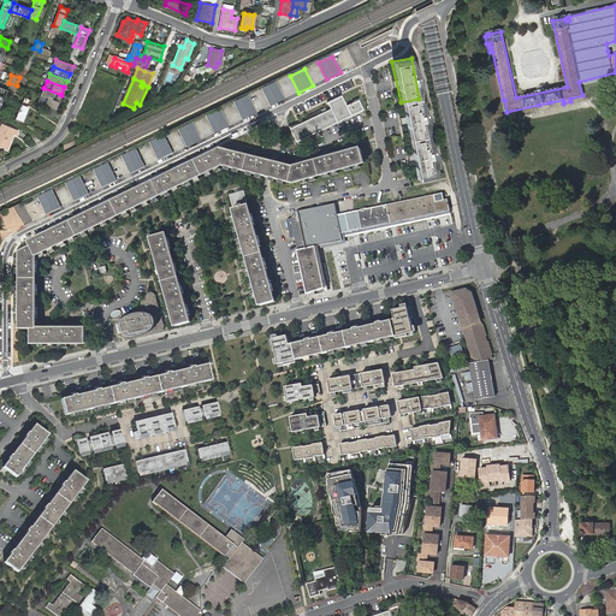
[(262,89),(271,106),(284,99),(277,82),(262,89)]
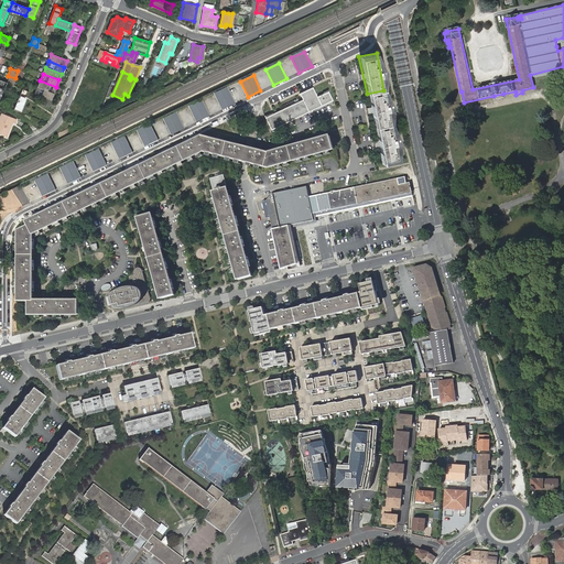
[(89,78),(86,87),(100,94),(104,84),(89,78)]
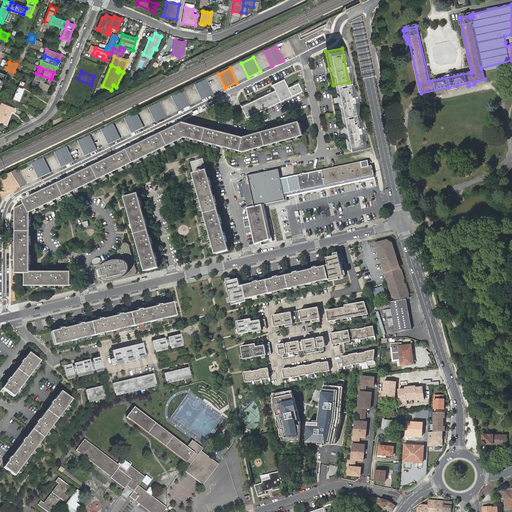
[(48,84),(51,79),(36,73),(33,79),(48,84)]
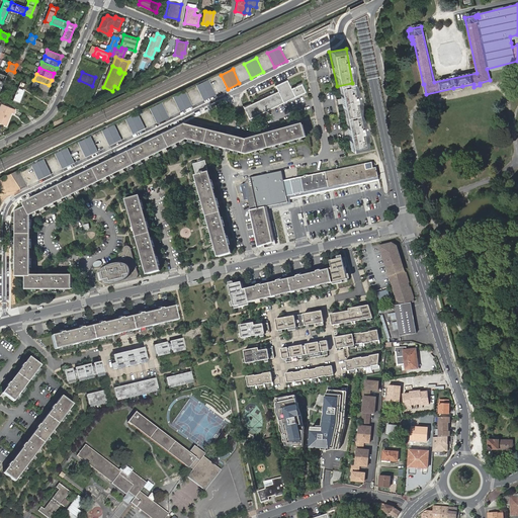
[(47,92),(49,85),(33,80),(31,86),(40,89),(47,92)]
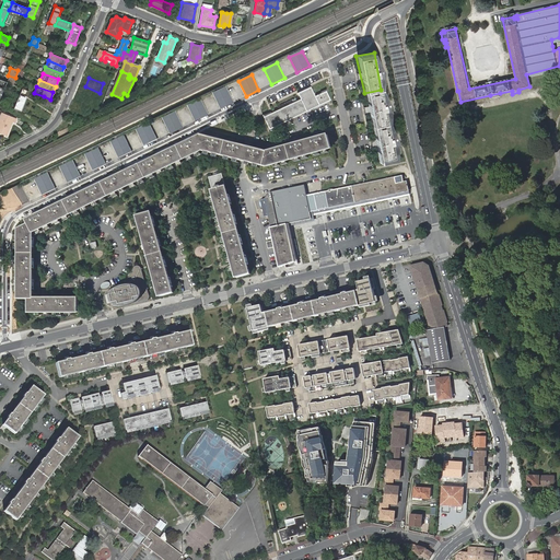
[(300,97),(261,117),(267,130),(329,100),(324,86),(313,91),(311,86),(298,93),(300,97)]
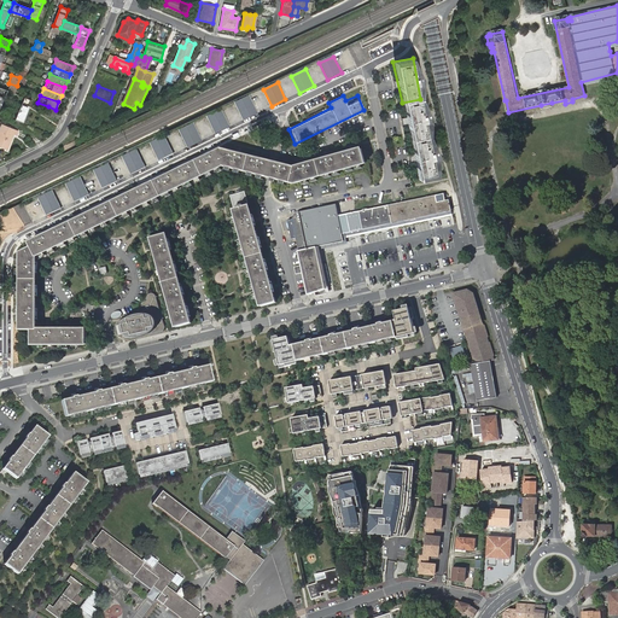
[(23,123),(31,100),(24,97),(15,120),(23,123)]
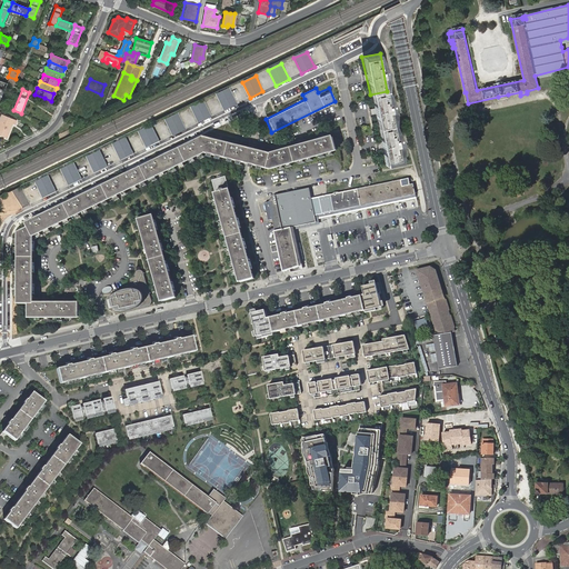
[(237,105),(230,89),(217,95),(225,110),(237,105)]
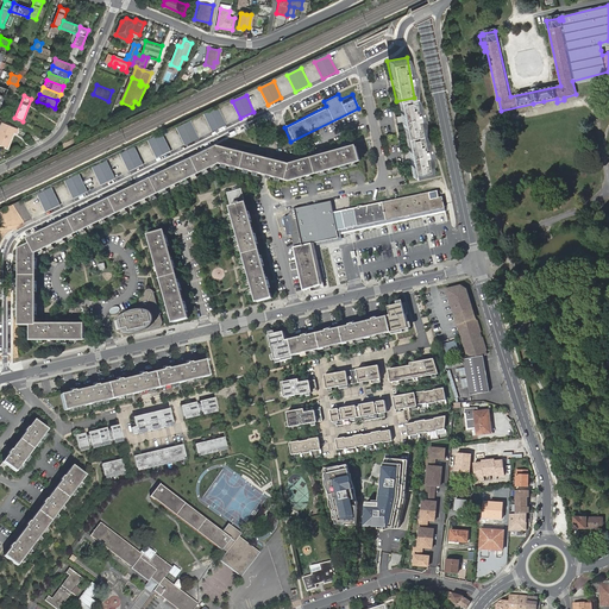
[(396,101),(403,138),(422,133),(414,98),(396,101)]
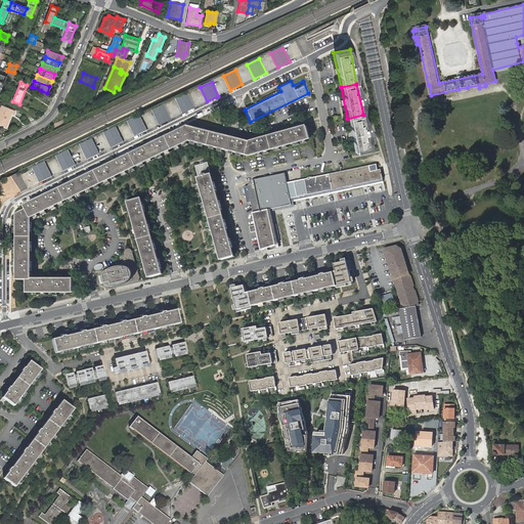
[(44,99),(47,93),(41,90),(38,97),(44,99)]
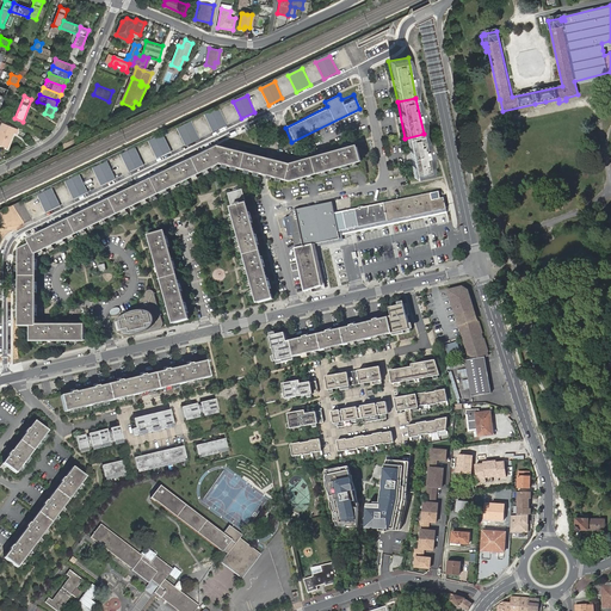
[(205,116),(213,131),(227,125),(218,109),(205,116)]
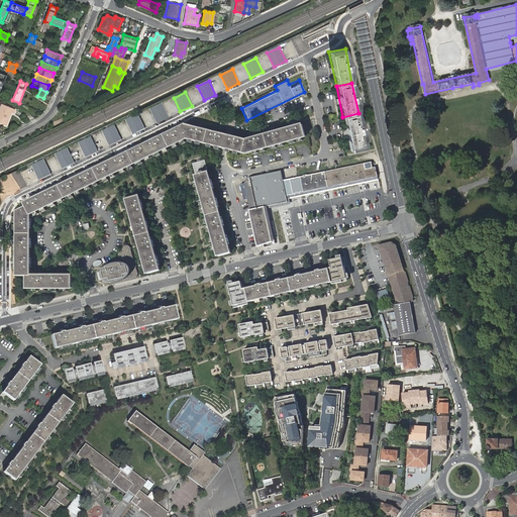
[(71,94),(68,101),(74,103),(77,97),(71,94)]
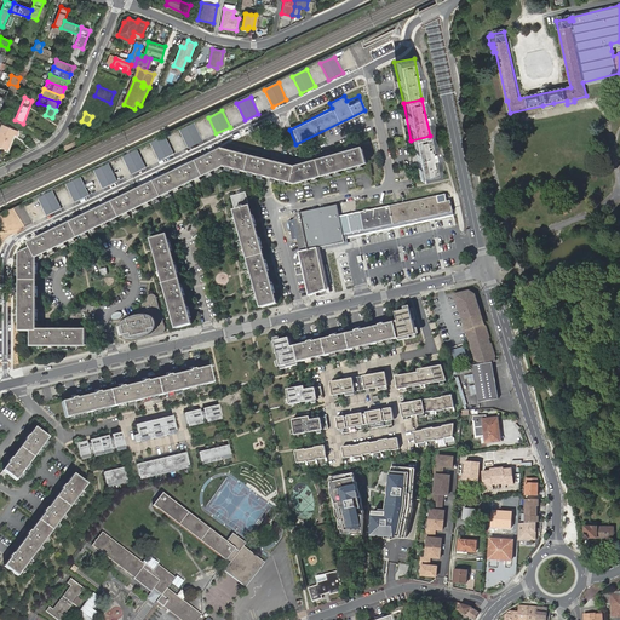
[(179,131),(188,148),(202,141),(194,124),(179,131)]
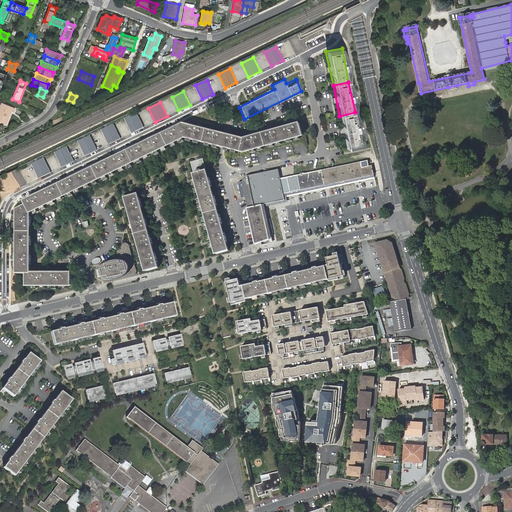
[(2,103),(0,108),(0,121),(6,124),(11,111),(14,113),(15,109),(2,103)]
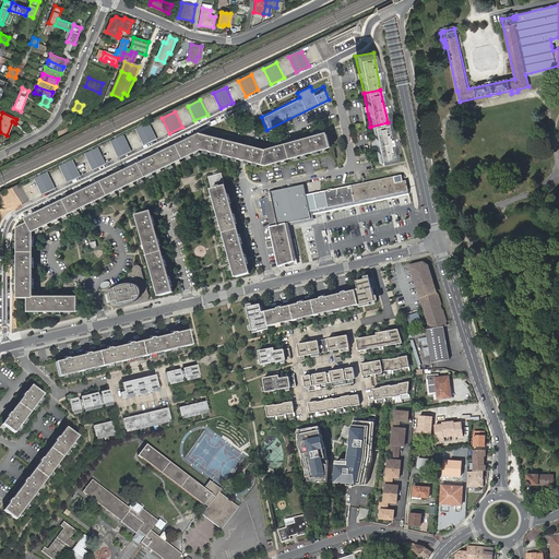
[(370,127),(377,161),(394,157),(388,122),(370,127)]
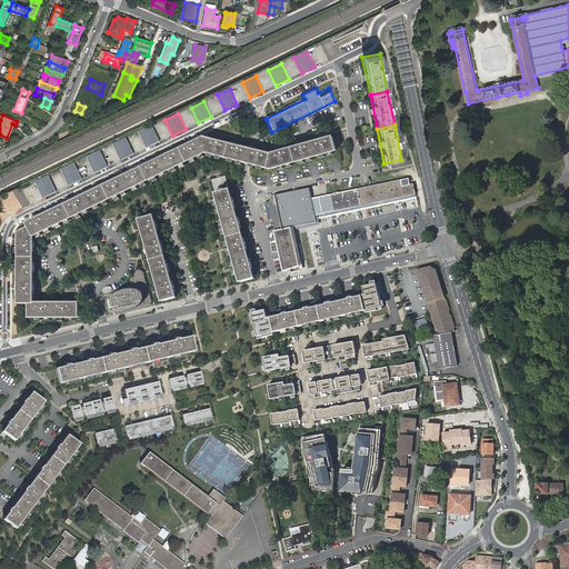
[(139,132),(147,148),(160,141),(152,126),(139,132)]
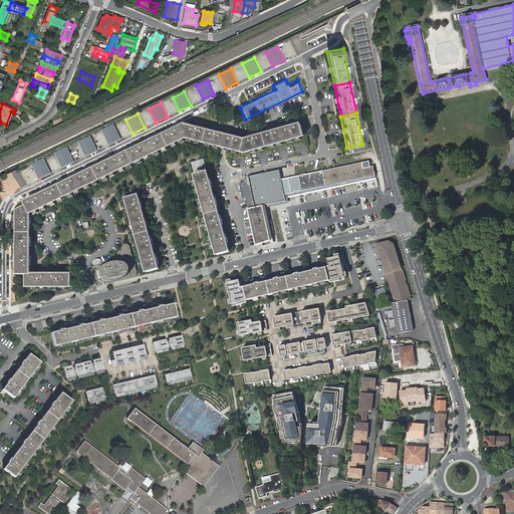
[(246,140),(231,136),(227,148),(246,153),(304,136),(301,123),(246,140)]
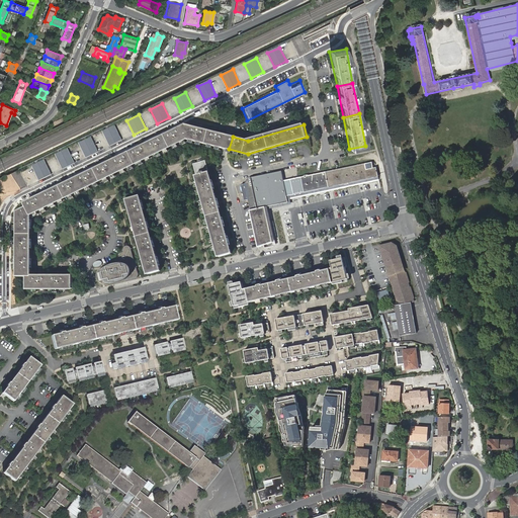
[(223,148),(226,136),(187,125),(24,204),(26,208),(18,212),(18,275),(26,275),(27,287),(73,288),(73,276),(58,275),(31,275),(31,214),(179,143),(188,139),(223,148)]
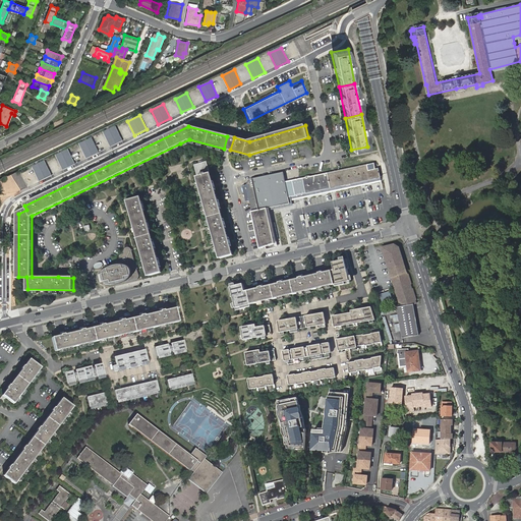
[(104,133),(111,147),(122,140),(116,127),(104,133)]
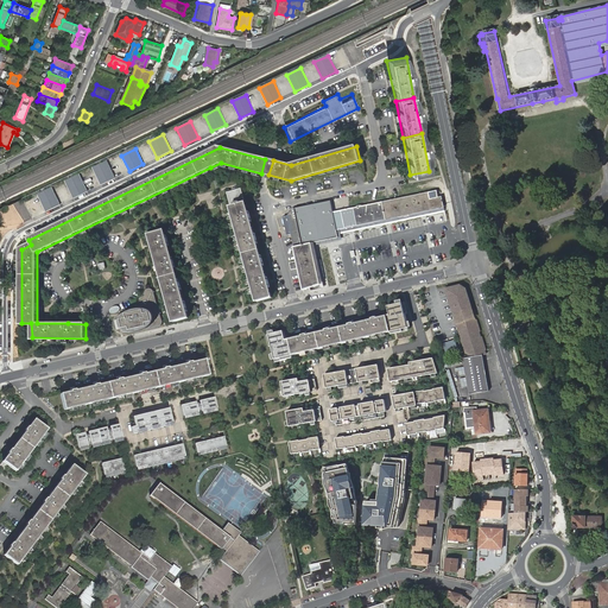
[(267,159),(265,159),(261,173),(264,173),(268,175),(273,160),(267,159)]
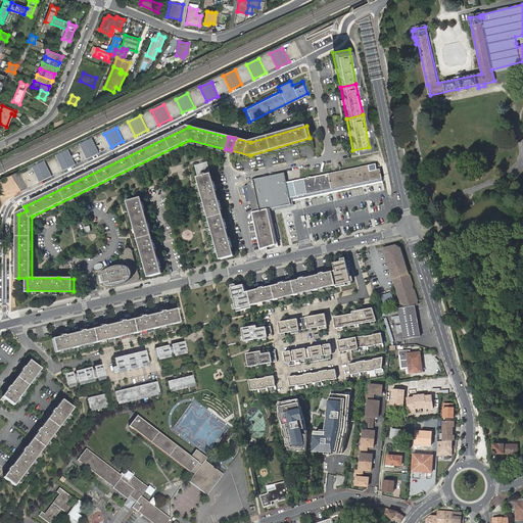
[(80,145),(86,159),(98,153),(92,139),(80,145)]
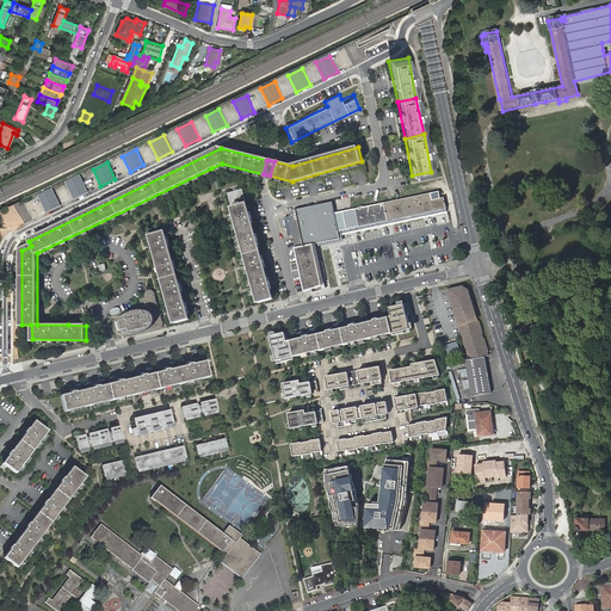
[(65,184),(73,199),(87,192),(80,177),(65,184)]
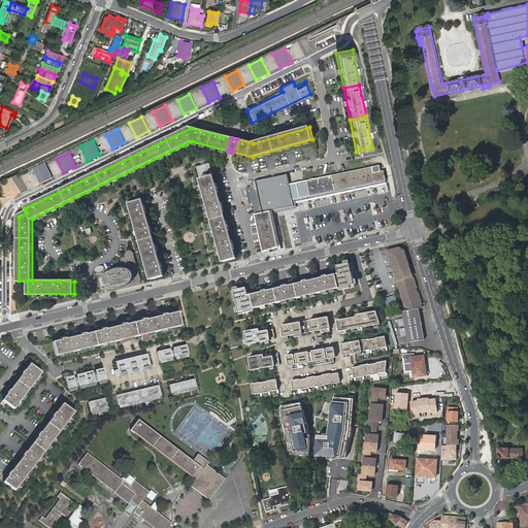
[(32,170),(38,184),(51,178),(44,164),(32,170)]
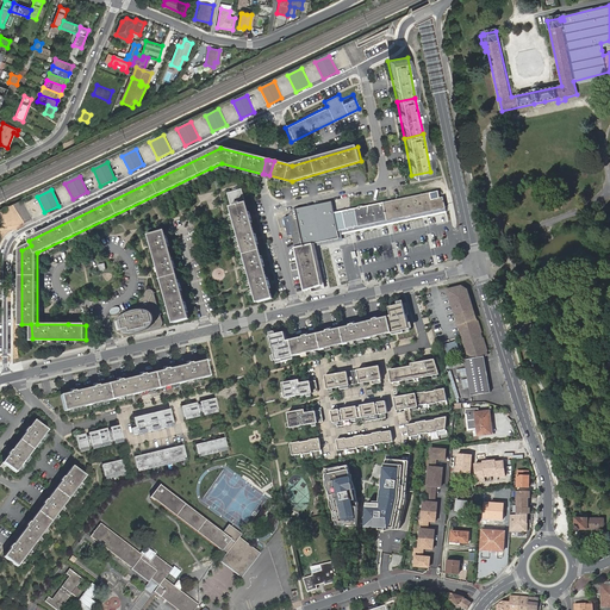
[(228,194),(260,303),(274,299),(241,190),(228,194)]
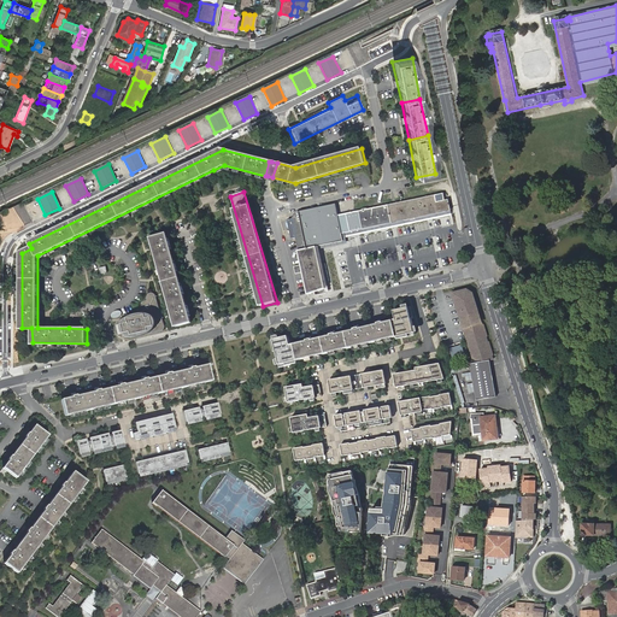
[(346,213),(351,231),(451,211),(448,199),(445,200),(444,193),(430,197),(346,213)]
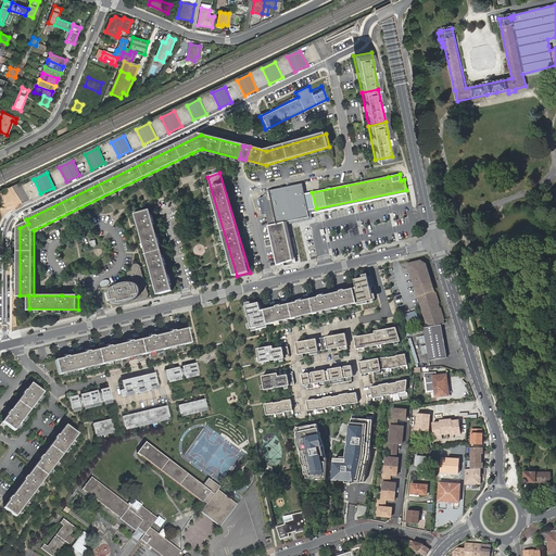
[(285,223),(310,217),(308,211),(304,194),(302,184),(267,191),(263,198),(260,199),(263,215),(267,214),(269,226),(285,223)]
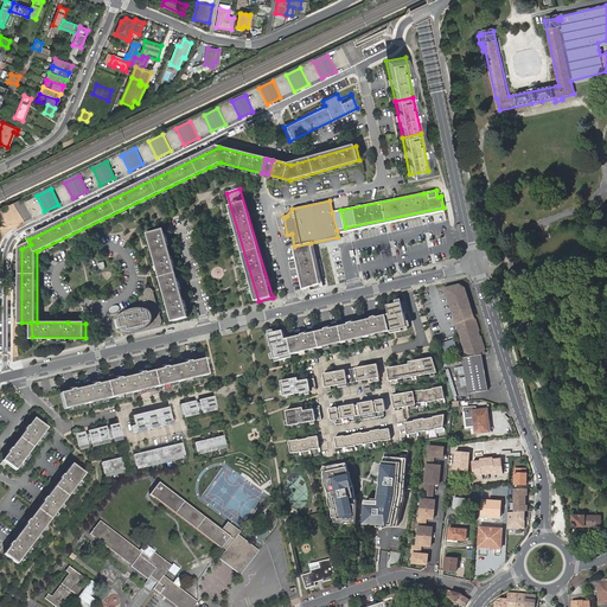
[(340,210),(332,212),(337,230),(345,228),(340,210)]
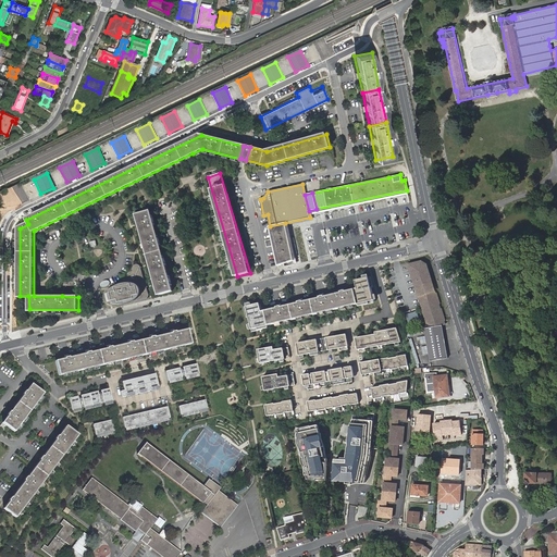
[(137,214),(160,295),(172,292),(149,211),(137,214)]
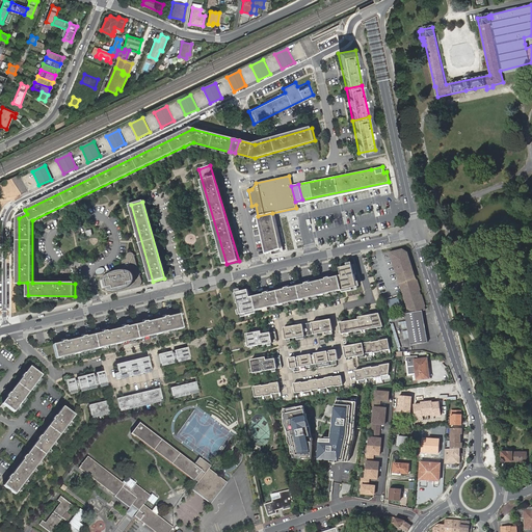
[(272,213),(258,216),(257,216),(265,255),(281,249),(272,213)]
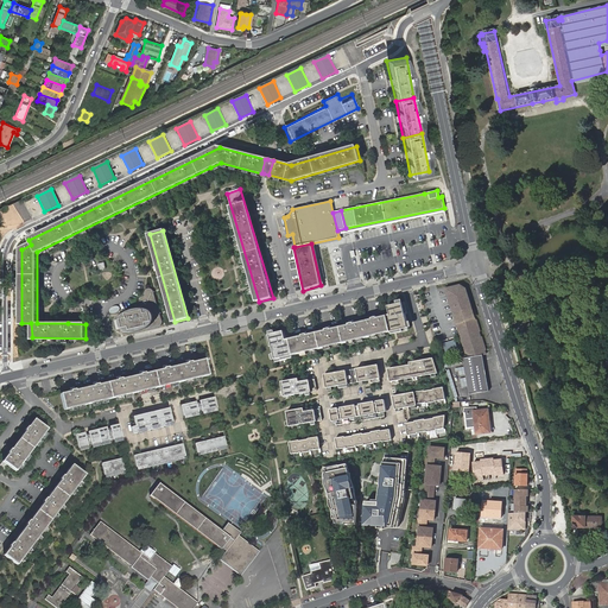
[(462,286),(449,289),(469,359),(486,355),(467,290),(462,286)]
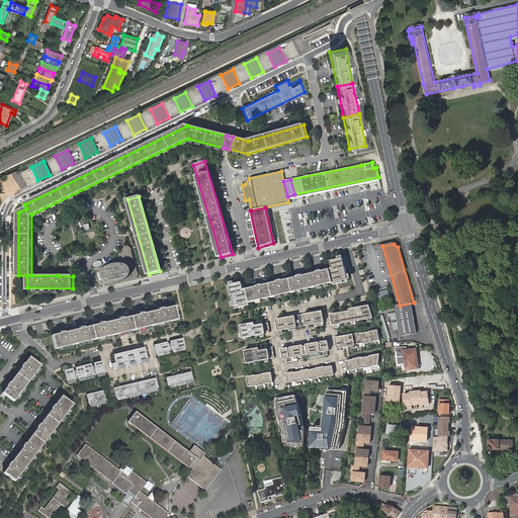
[(117,258),(115,261),(116,265),(103,268),(101,269),(99,271),(98,273),(98,276),(99,279),(101,281),(102,282),(105,282),(108,282),(113,281),(117,280),(125,280),(128,279),(137,277),(138,277),(138,276),(139,274),(139,273),(134,260),(131,249),(131,248),(130,247),(128,246),(126,246),(124,247),(123,248),(122,251),(119,255),(117,258)]
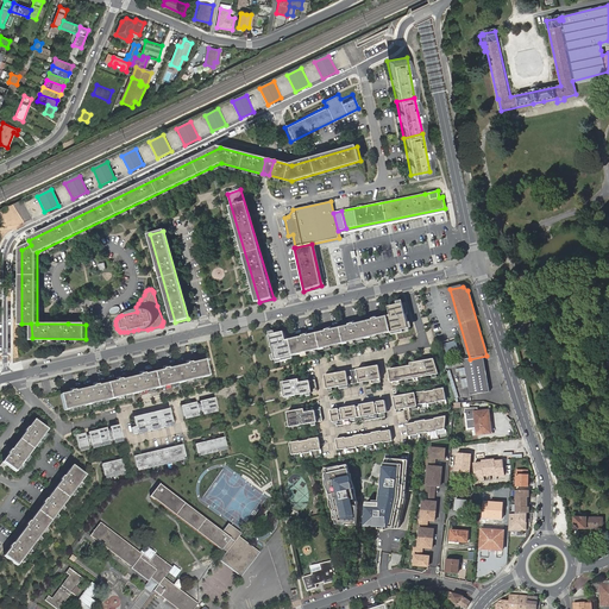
[(284,332),(270,336),(276,360),(302,353),(316,350),(318,350),(326,349),(326,347),(340,344),(340,345),(349,343),(349,341),(364,338),(364,339),(372,337),(372,336),(387,333),(409,328),(403,303),(389,307),(391,318),(389,319),(388,316),(378,319),(378,318),(372,319),(374,320),(355,324),(355,322),(350,325),(340,327),(332,330),(332,328),(326,330),(326,331),(308,336),(308,334),(303,336),(303,337),(290,339),(290,343),(287,343),(284,332)]
